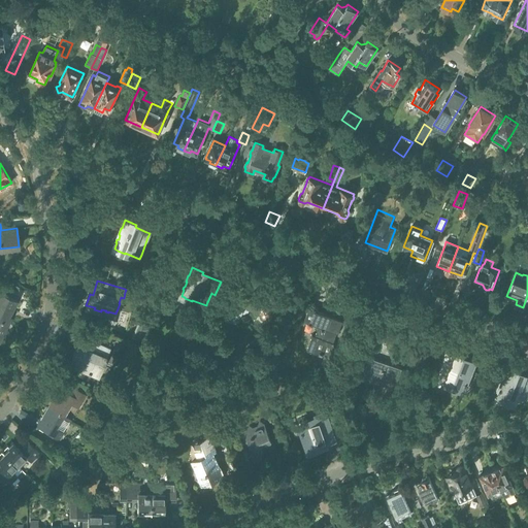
[(230,304),(225,320),(234,324),(236,324),(237,323),(238,323),(239,322),(239,321),(242,314),(243,314),(249,312),(250,308),(260,311),(262,312),(262,314),(262,316),(262,317),(263,318),(264,319),(266,319),(268,319),(270,320),(272,315),(270,315),(272,309),(277,295),(260,288),(257,296),(252,294),(246,306),(245,309),(243,310),(230,304)]
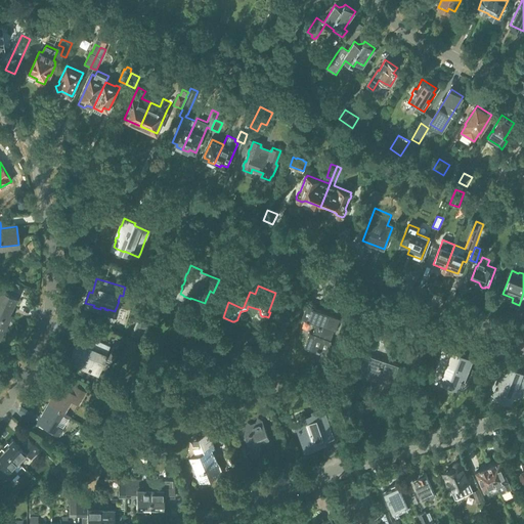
[(0,338),(13,309),(11,308),(16,298),(0,290),(0,338)]
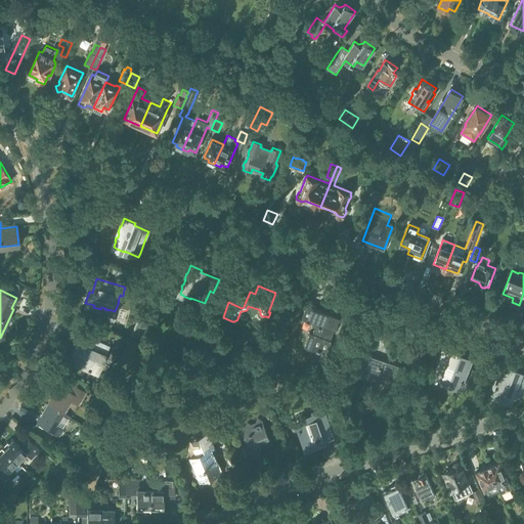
[(341,318),(314,308),(307,306),(302,318),(316,323),(313,334),(310,333),(312,334),(307,347),(322,352),(318,364),(325,367),(330,354),(328,354),(333,341),(331,340),(335,331),(336,331),(341,318)]
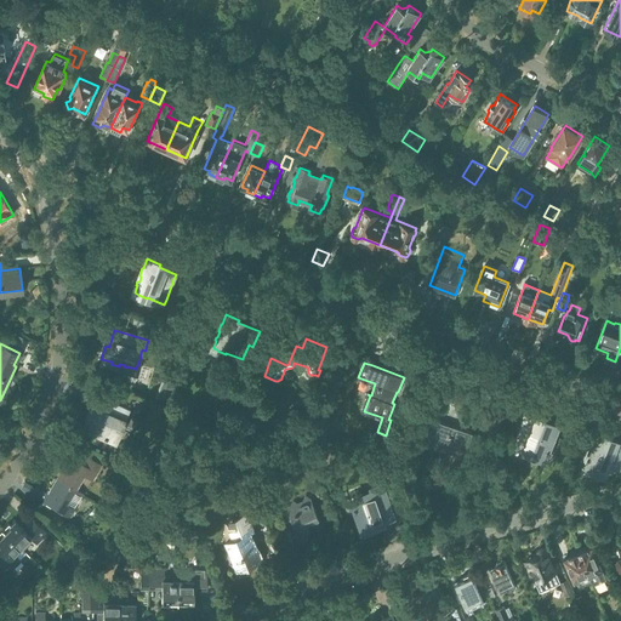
[(123,409),(98,398),(91,414),(87,412),(81,426),(91,429),(90,431),(98,434),(98,432),(104,434),(103,436),(107,437),(107,436),(115,439),(117,437),(127,411),(123,409)]
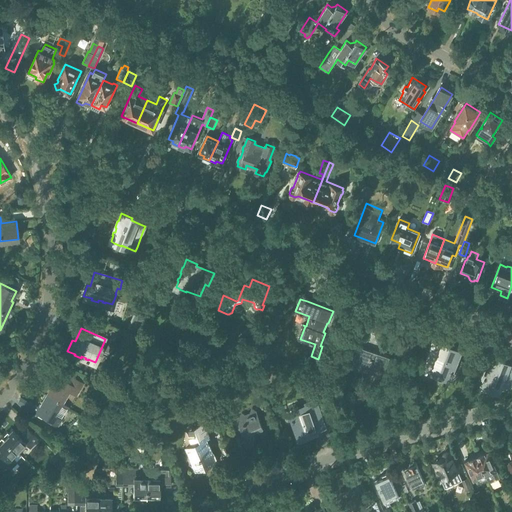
[(390,355),(379,351),(384,335),(366,329),(360,345),(356,343),(350,363),(383,374),(390,355)]
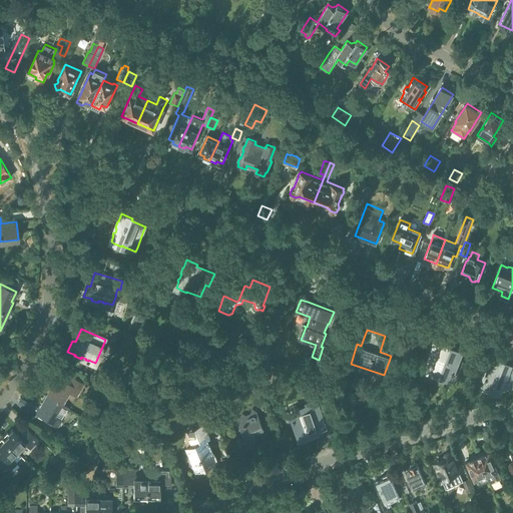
[(439,377),(447,379),(450,380),(452,374),(453,374),(454,371),(453,371),(455,366),(457,367),(459,361),(458,360),(461,353),(450,348),(450,349),(449,351),(444,349),(435,345),(427,366),(428,367),(426,371),(429,372),(439,376),(439,377)]
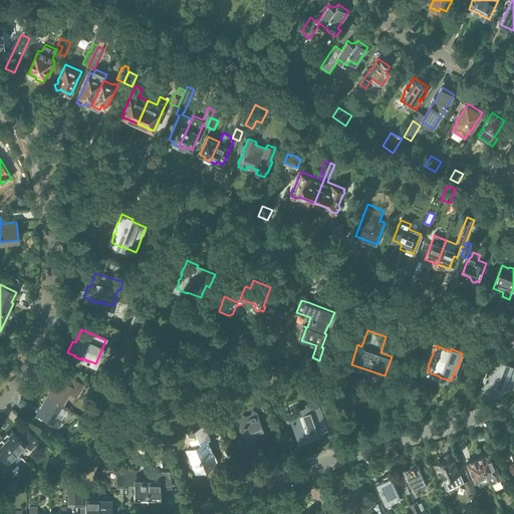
[(487,389),(494,392),(495,392),(500,394),(502,390),(504,386),(512,389),(513,381),(513,369),(510,368),(509,368),(504,366),(505,364),(506,363),(495,359),(492,367),(490,366),(488,372),(489,373),(488,378),(487,377),(486,380),(487,380),(484,388),(487,389)]
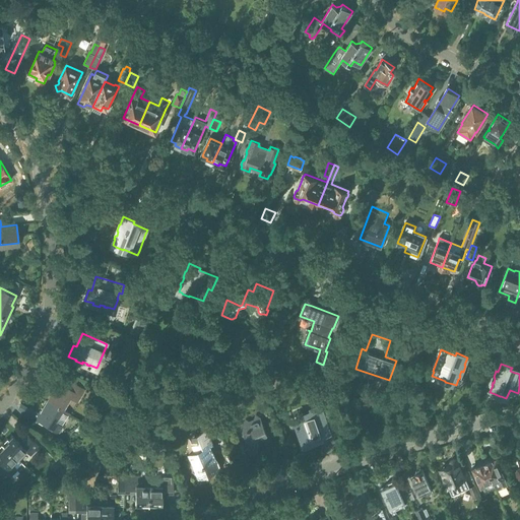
[(46,383),(55,388),(48,401),(70,415),(71,413),(64,409),(71,398),(78,403),(82,395),(86,389),(73,382),(69,388),(50,377),(46,383)]
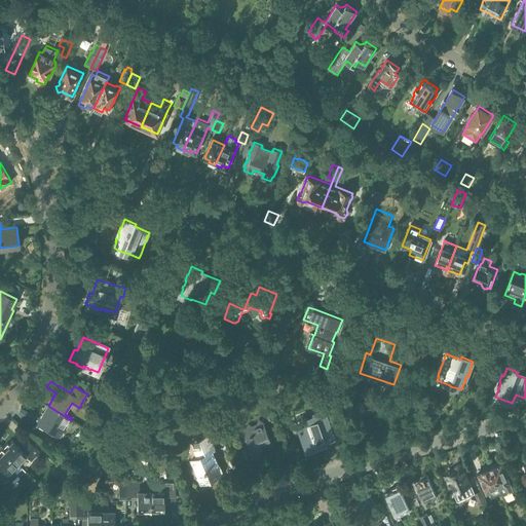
[(28,419),(47,430),(46,431),(60,440),(65,431),(58,427),(64,416),(71,420),(48,406),(40,418),(31,412),(28,419)]
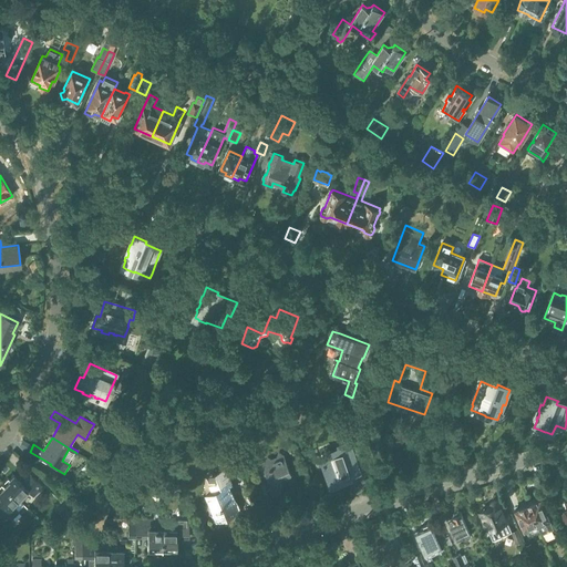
[(333,486),(337,485),(346,482),(344,478),(360,473),(349,442),(339,445),(340,449),(334,451),(334,450),(326,453),(322,454),(326,462),(325,462),(326,465),(327,465),(328,470),(327,471),(329,477),(330,477),(333,486)]
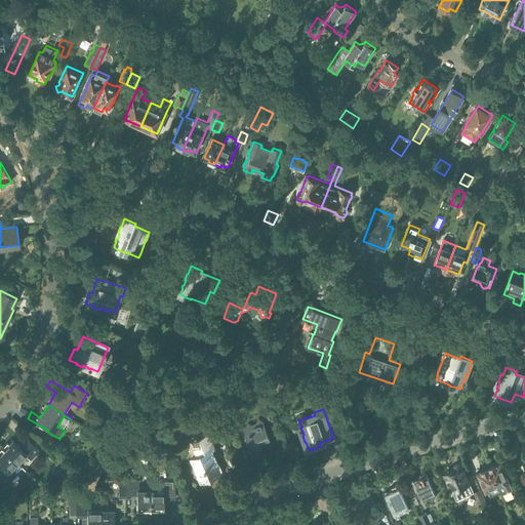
[(191,457),(193,461),(201,481),(221,473),(213,450),(215,450),(208,434),(219,429),(212,412),(199,418),(206,435),(191,441),(197,455),(191,457)]
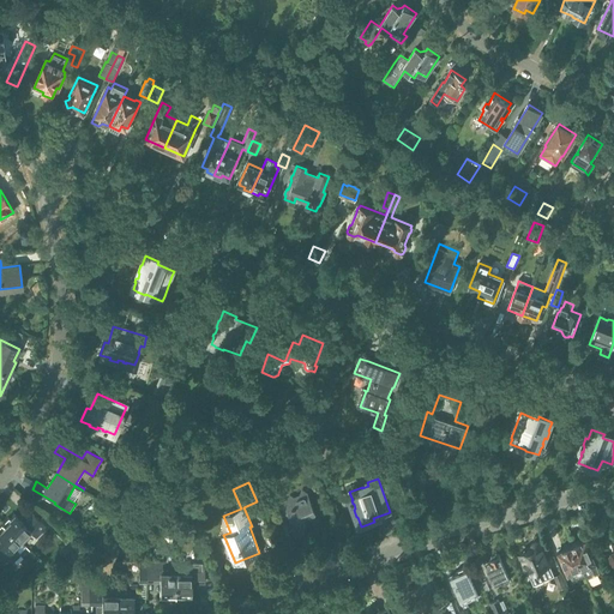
[(283,501),(282,504),(294,531),(304,535),(307,525),(304,518),(308,516),(314,517),(315,512),(307,492),(302,489),(300,494),(295,497),(289,494),(288,500),(283,501)]
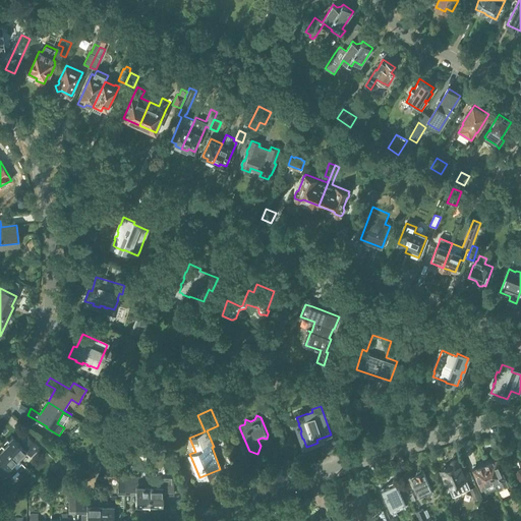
[(20,444),(12,436),(2,446),(18,462),(26,453),(32,457),(41,448),(29,436),(20,444)]
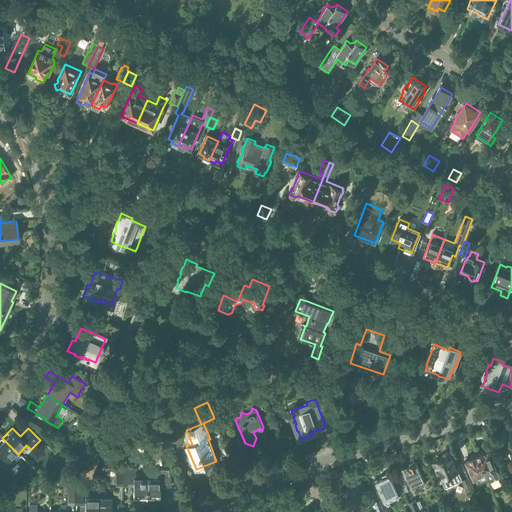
[(0,456),(0,470),(1,469),(6,474),(12,468),(11,468),(17,462),(14,458),(18,454),(2,438),(0,440),(0,453),(2,455),(0,456)]
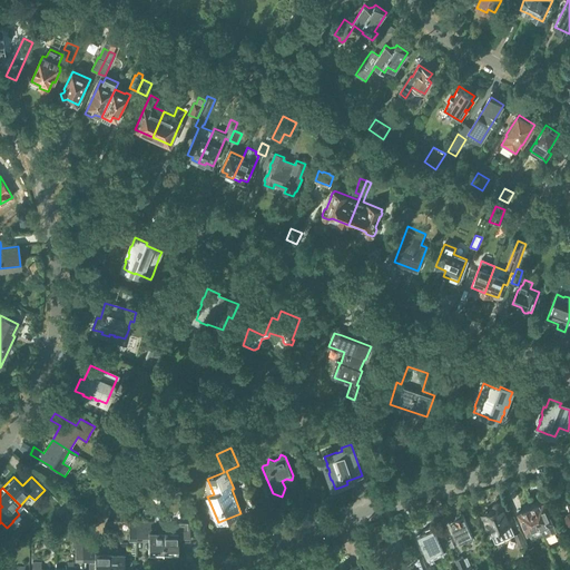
[(533,503),(532,505),(531,507),(544,537),(557,531),(553,523),(554,523),(544,500),(539,503),(537,501),(533,503)]
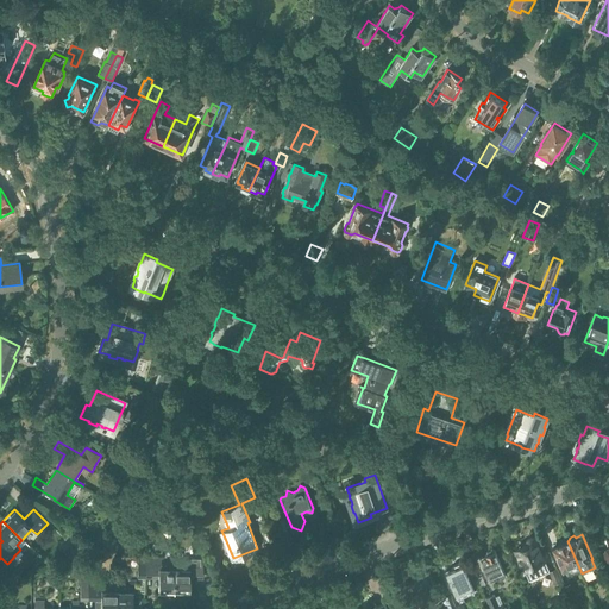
[(522,546),(516,550),(520,559),(529,579),(551,571),(546,559),(537,540),(537,539),(535,539),(535,538),(534,538),(533,538),(532,538),(531,538),(529,539),(528,540),(528,541),(528,542),(528,544),(522,546)]
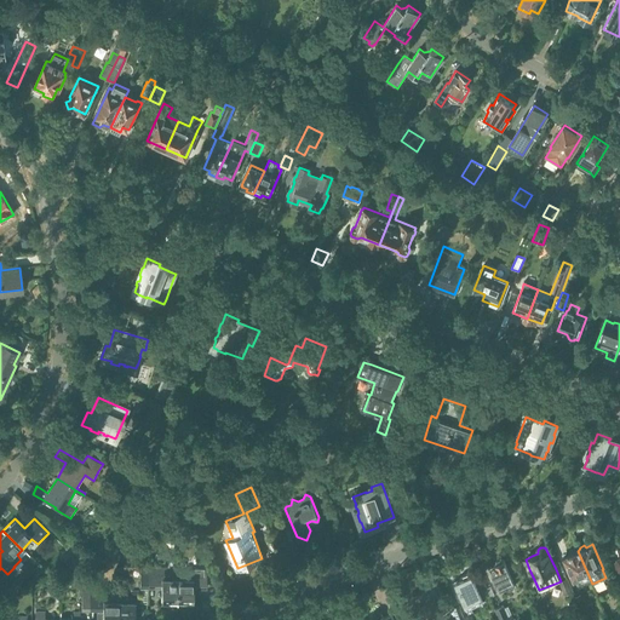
[(580,578),(587,574),(592,584),(578,551),(575,549),(570,551),(569,554),(563,556),(574,581),(580,578)]
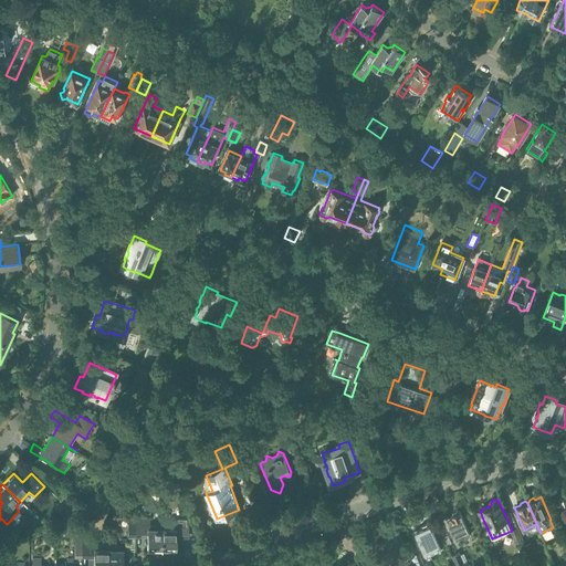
[(448,522),(454,536),(460,534),(462,537),(463,537),(464,538),(469,536),(470,534),(468,530),(469,530),(461,512),(458,511),(453,512),(452,515),(448,517),(450,521),(448,522)]
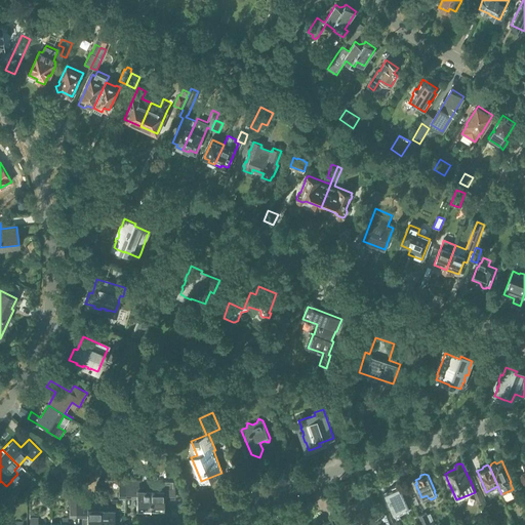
[(119,497),(136,497),(136,509),(150,510),(151,487),(139,486),(139,481),(119,480),(119,497)]
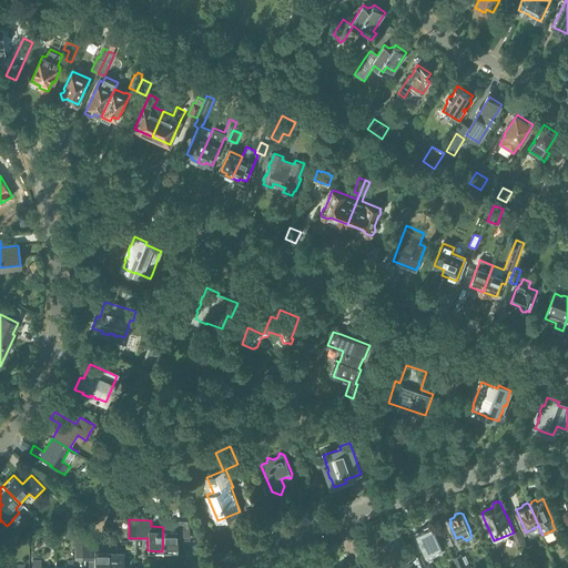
[(163,527),(162,551),(176,551),(178,539),(189,539),(190,520),(174,520),(163,520),(163,527)]
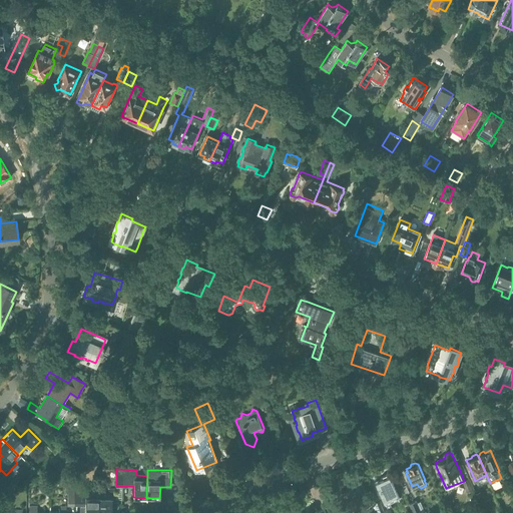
[(382,480),(377,482),(389,509),(383,511),(383,512),(395,512),(391,502),(393,501),(400,498),(389,474),(381,477),(382,480)]
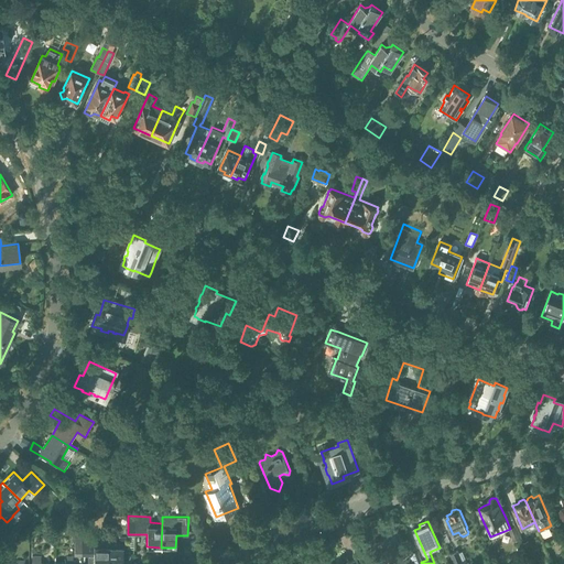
[(516,527),(509,530),(514,541),(520,538),(516,527)]
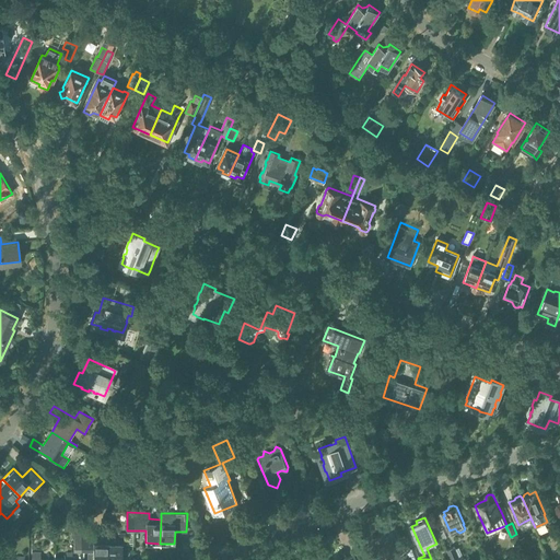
[(392,541),(387,531),(372,536),(381,558),(395,552),(396,555),(404,551),(398,538),(392,541)]
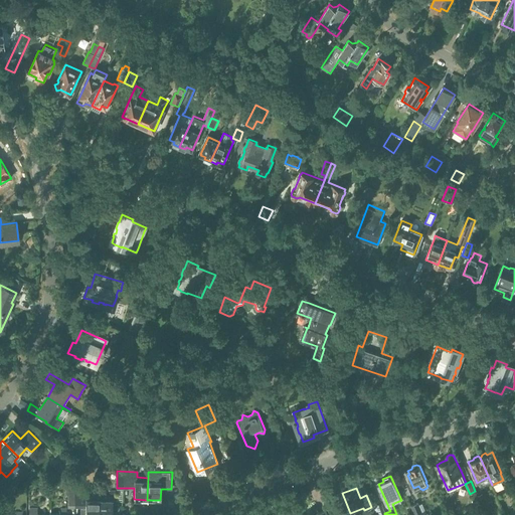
[(88,496),(89,490),(74,490),(74,507),(86,507),(84,514),(99,514),(99,496),(88,496)]
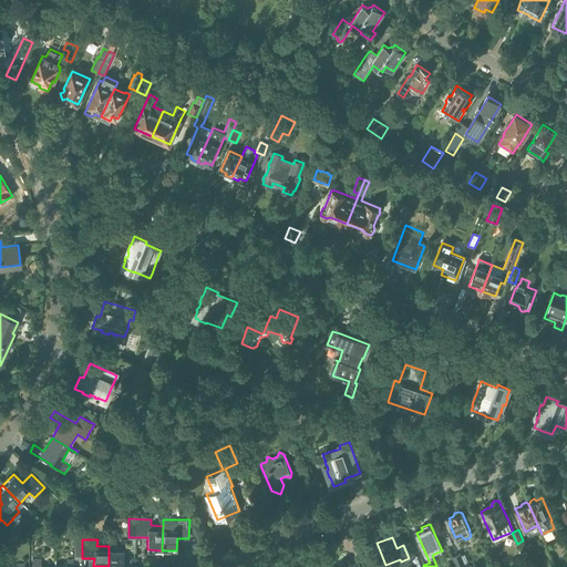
[(121,546),(109,546),(109,566),(123,566),(123,562),(126,562),(127,540),(121,540),(121,546)]
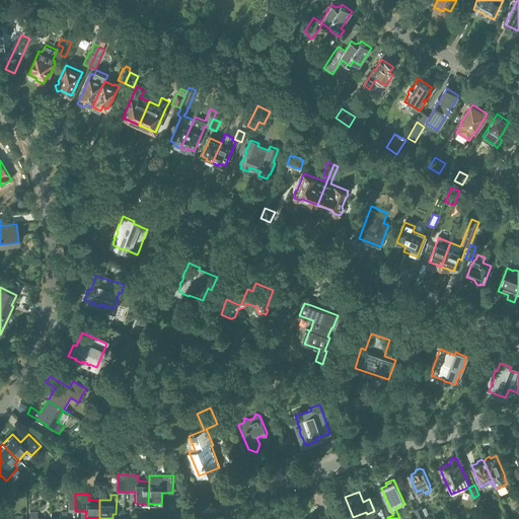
[(422,507),(415,510),(418,518),(431,518),(430,515),(426,517),(422,507)]
